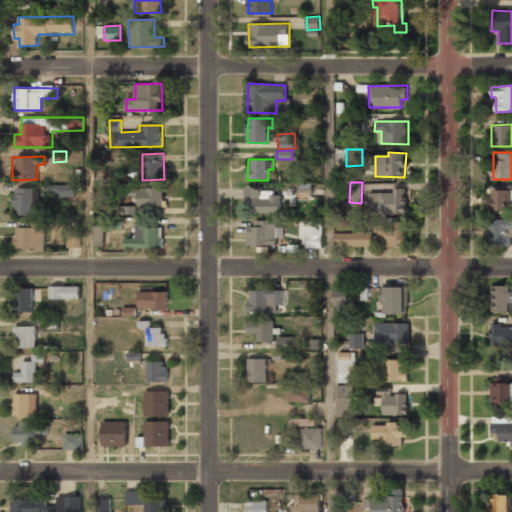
[(299,197),(311,197),(310,183),(298,183),(299,197)]
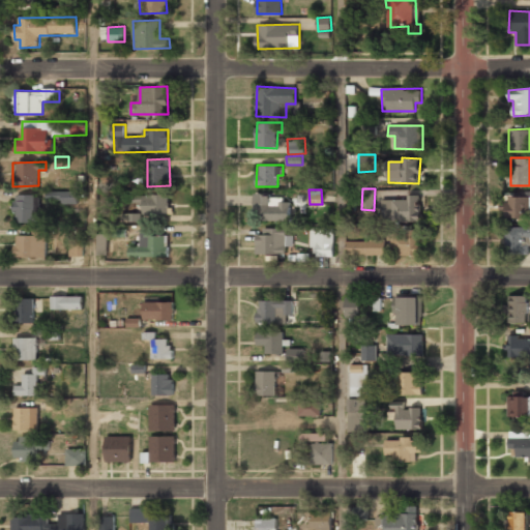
[(47,192),(47,203),(78,202),(78,190),(47,192)]
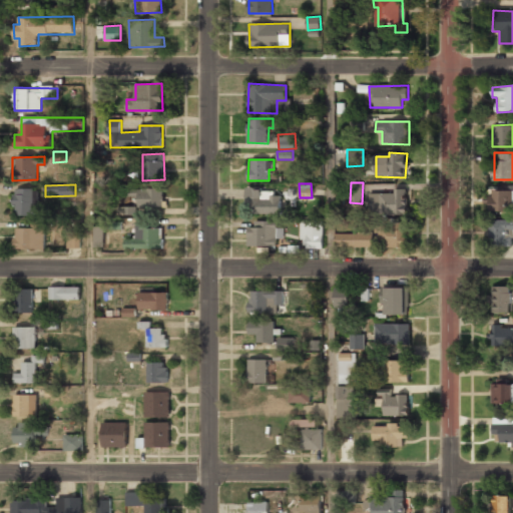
[(127,195),(139,195),(139,206),(163,206),(163,186),(127,186),(127,195)]
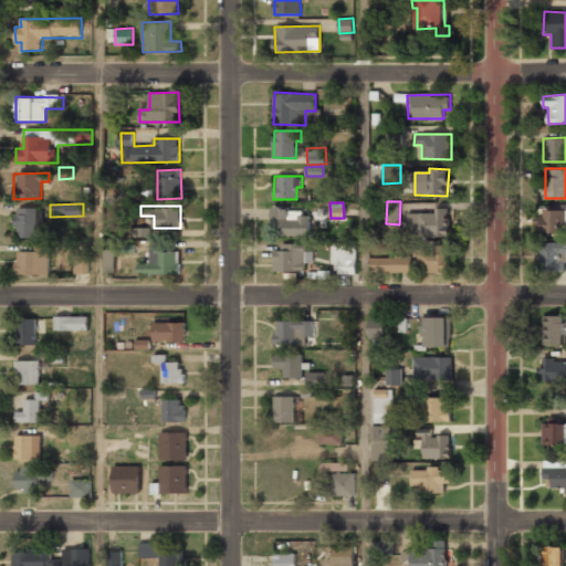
[(42,238),(43,208),(17,208),(16,237),(42,238)]
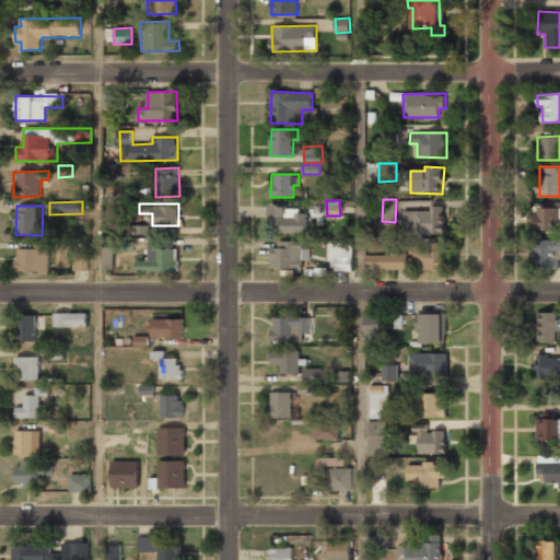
[(280,233),(307,233),(307,213),(296,213),(296,206),(269,206),(269,220),(279,220),(280,233)]
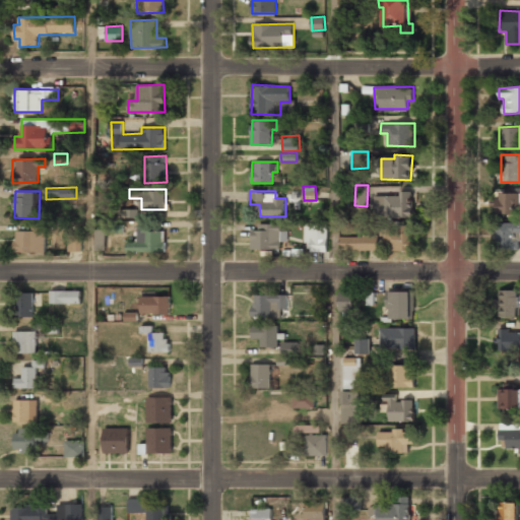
[(400,196),(375,195),(374,216),(411,216),(412,191),(400,191),(400,196)]
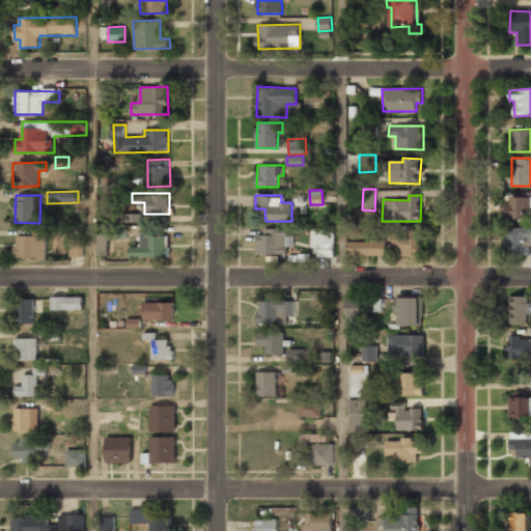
[(530,196),(508,196),(507,218),(530,218),(530,196)]
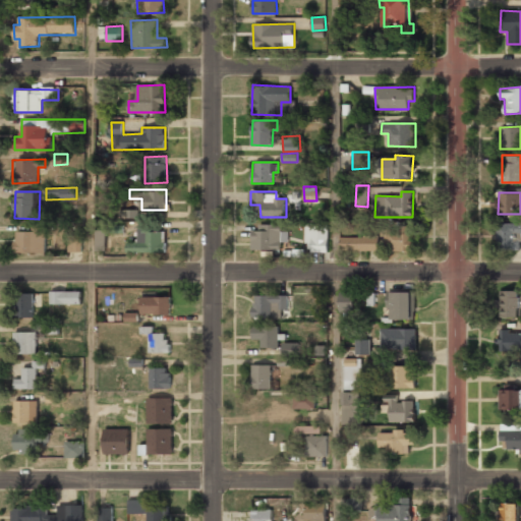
[(107,233),(124,232),(123,221),(106,222),(107,233)]
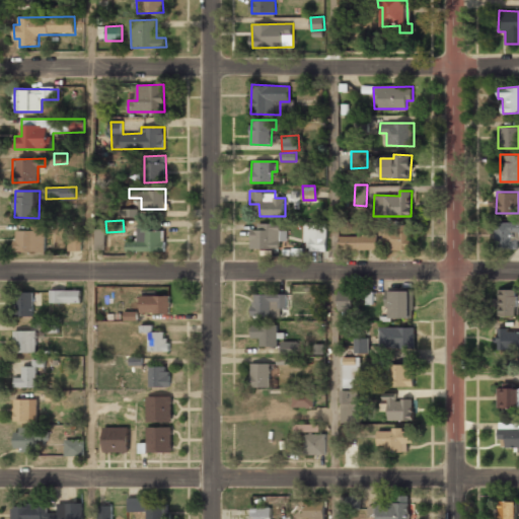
[(326,251),(326,221),(304,221),(303,242),(310,242),(310,250),(326,251)]
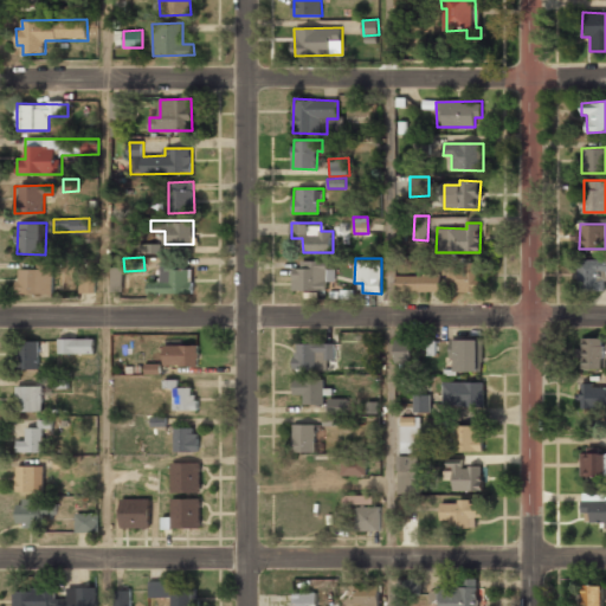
[(605,290),(605,279),(605,278),(605,258),(581,259),(581,291),(605,290)]
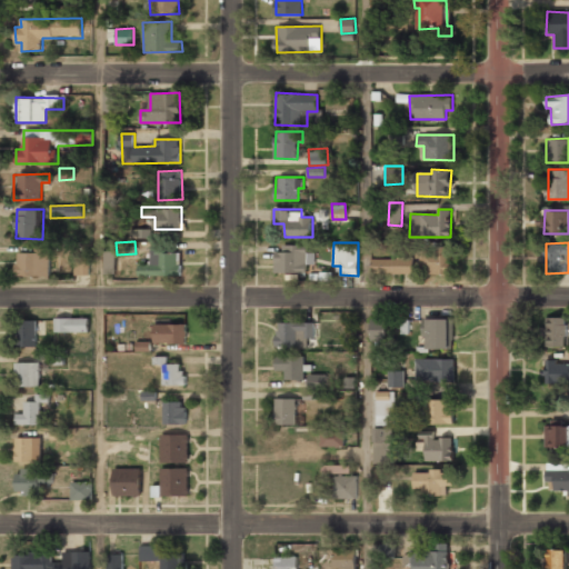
[(50,276),(50,246),(35,245),(35,252),(17,252),(17,276),(50,276)]
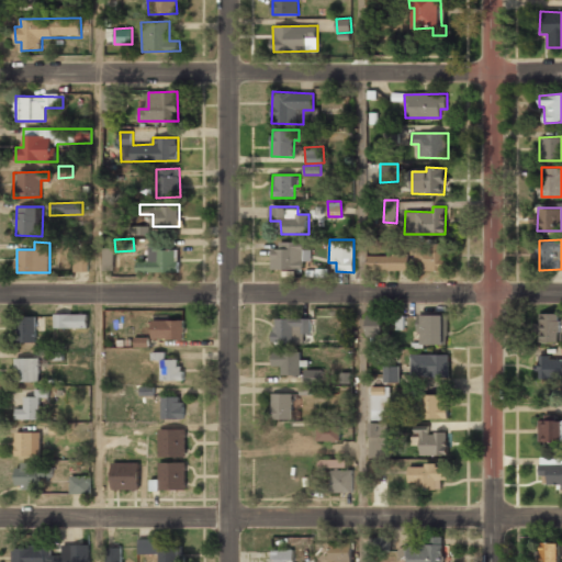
[(304,269),(303,242),(280,242),(280,248),(271,248),(272,270),(304,269)]
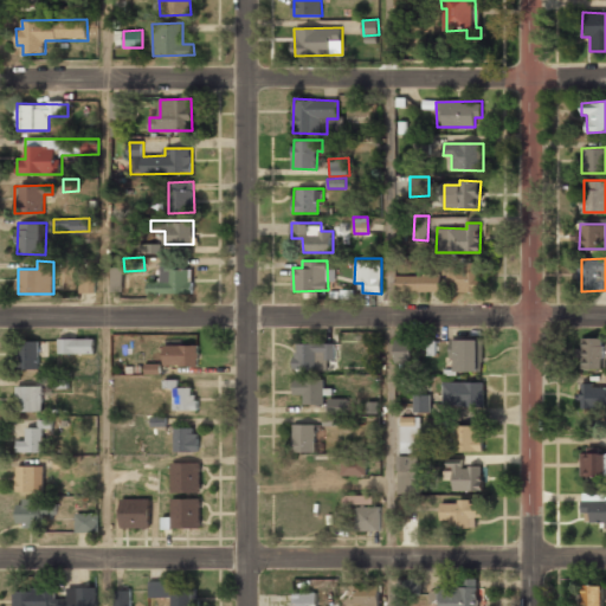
[(449,292),(481,292),(479,264),(449,264),(449,292)]
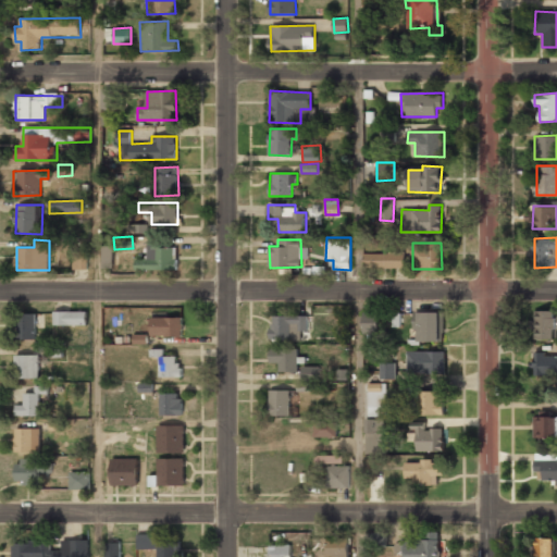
[(177,245),(147,246),(148,259),(135,259),(136,270),(177,270),(177,245)]
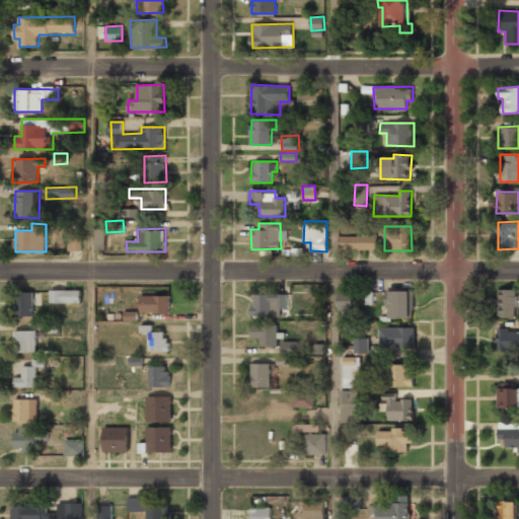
[(95,248),(105,249),(106,229),(95,229),(95,248)]
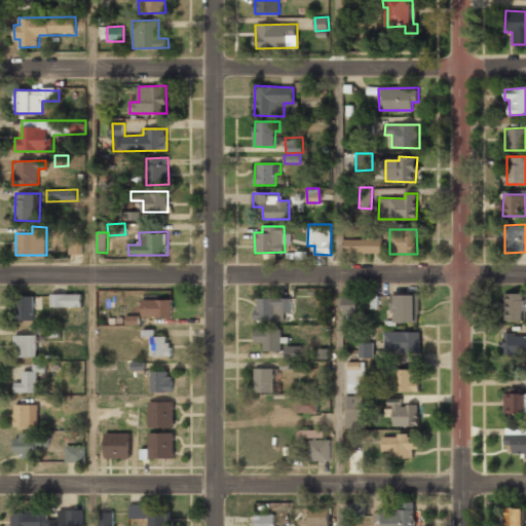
[(70,254),(83,254),(82,236),(69,237),(70,254)]
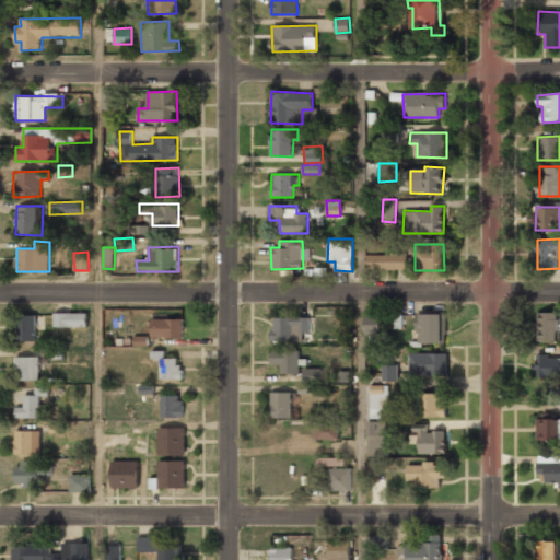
[(365,268),(406,269),(406,255),(365,254),(365,268)]
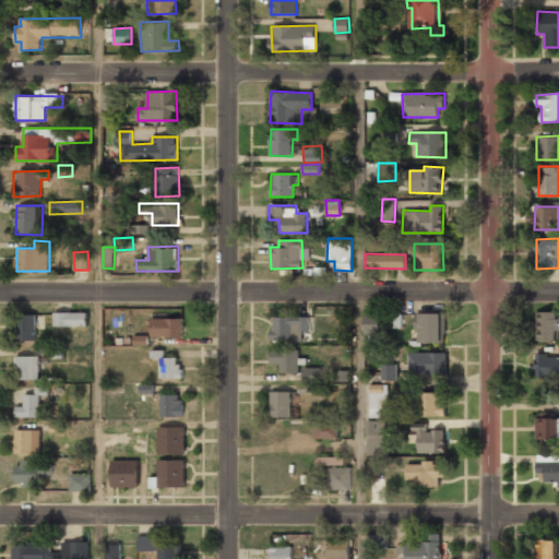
[(558,317),(557,318),(557,311),(535,311),(534,330),(536,330),(536,341),(558,341),(558,331),(558,330),(558,317)]
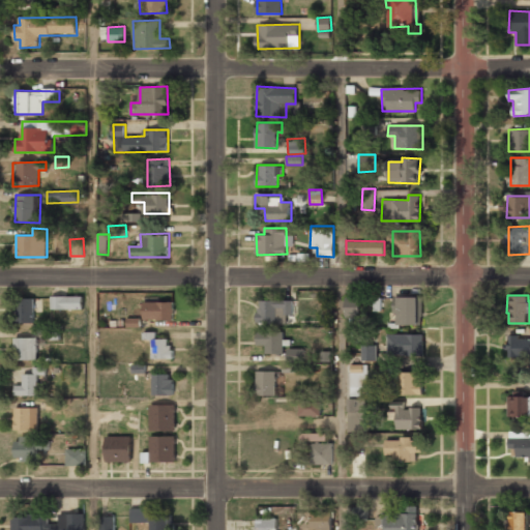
[(52,310),(83,308),(83,296),(52,296),(52,310)]
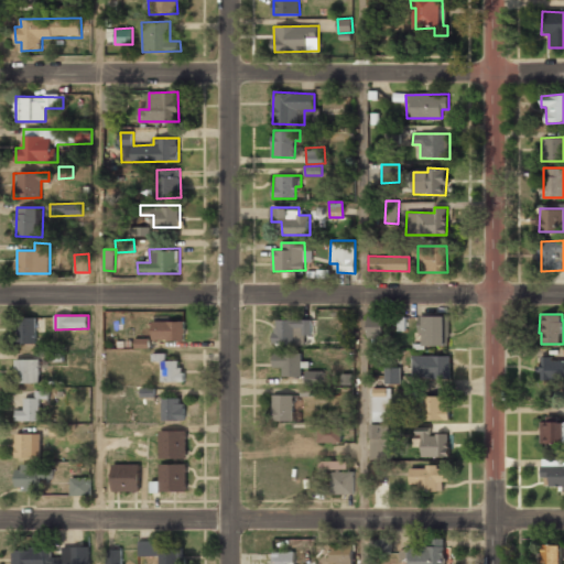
[(368,315),(369,336),(386,336),(386,315),(368,315)]
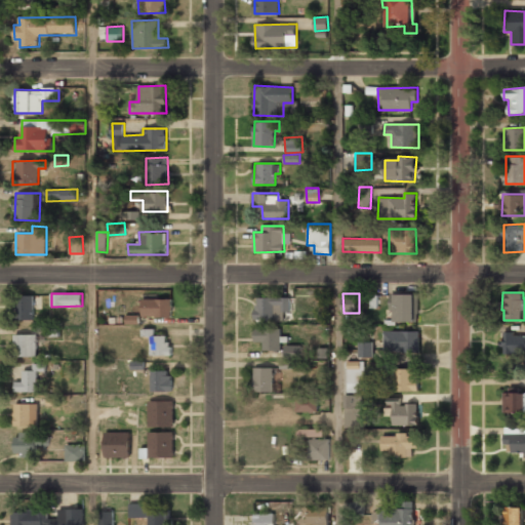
[(395,321),(418,322),(418,294),(391,293),(390,311),(395,311),(395,321)]
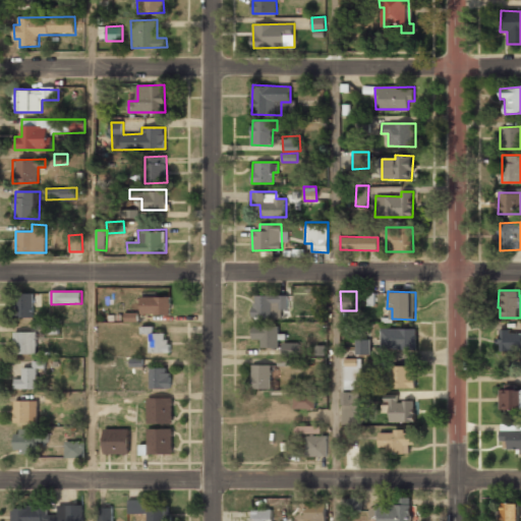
[(35,316),(34,293),(16,293),(16,317),(35,316)]
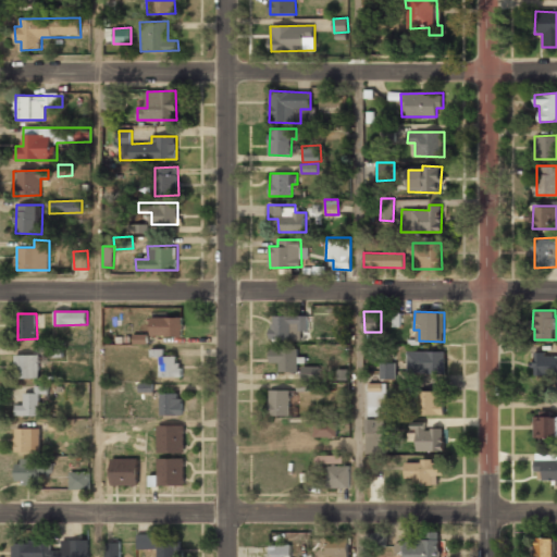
[(308,316),(272,316),(271,339),(302,339),(302,331),(308,331),(308,316)]
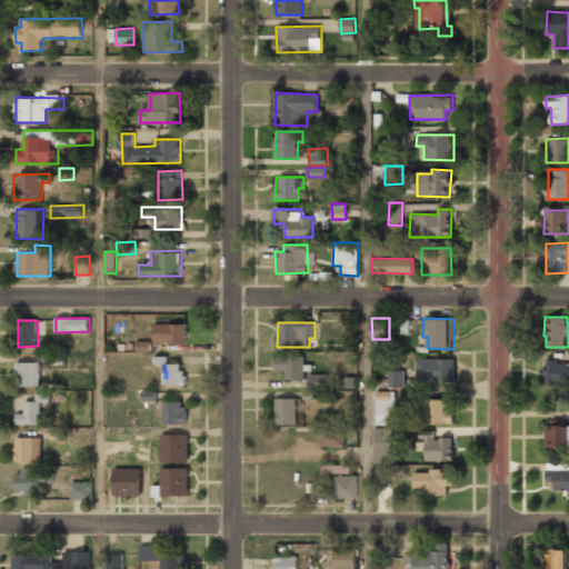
[(187,325),(155,323),(155,342),(187,343),(187,325)]
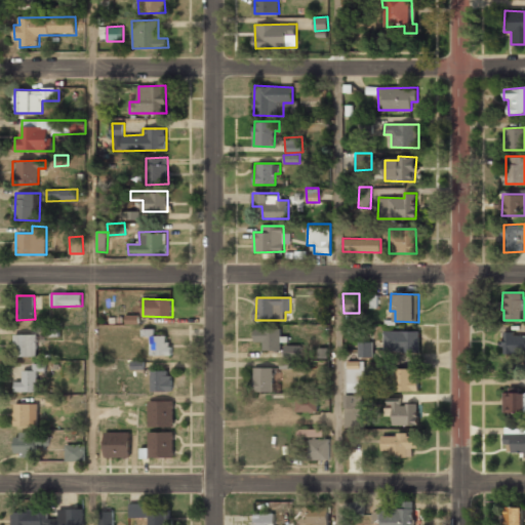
[(139,315),(126,315),(126,324),(139,324),(139,315)]
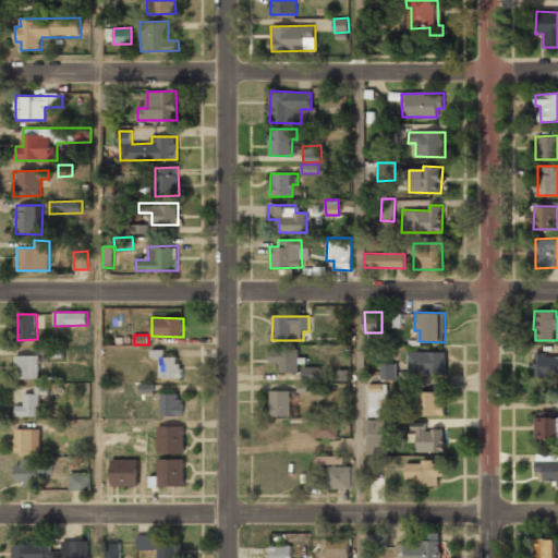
[(181,377),(180,356),(165,356),(165,349),(159,349),(160,377),(181,377)]
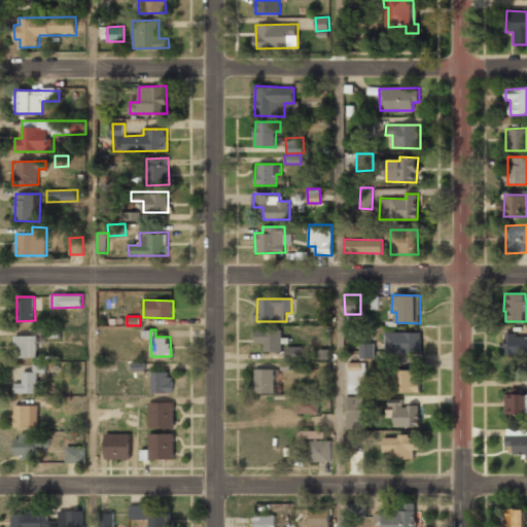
[(282,329),(255,329),(256,343),(265,343),(265,352),(282,352),(282,329)]
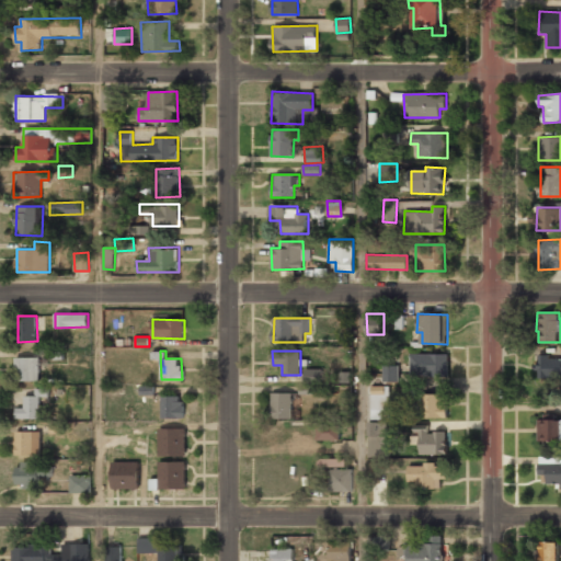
[(410,375),(448,376),(448,354),(411,353),(410,375)]
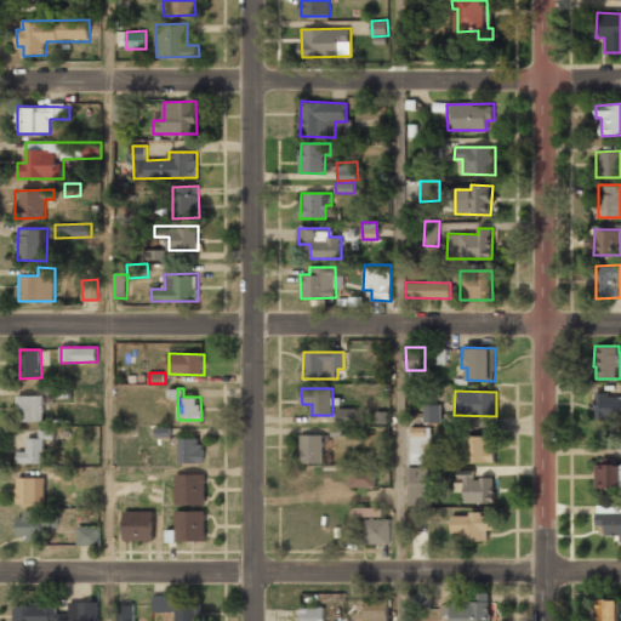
[(44,396),(18,396),(18,421),(44,421),(44,396)]
